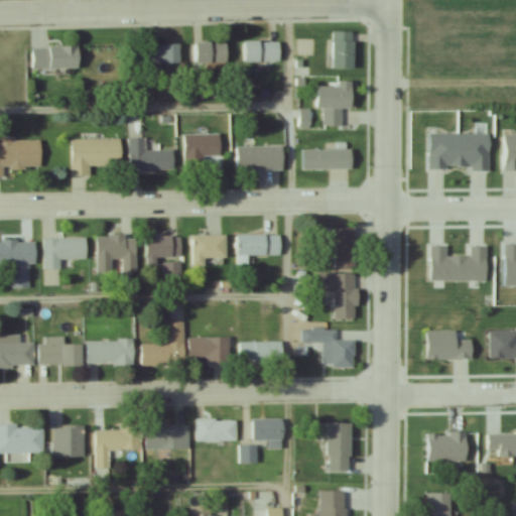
[(356,32),(334,32),(334,70),(356,70),(356,32)]
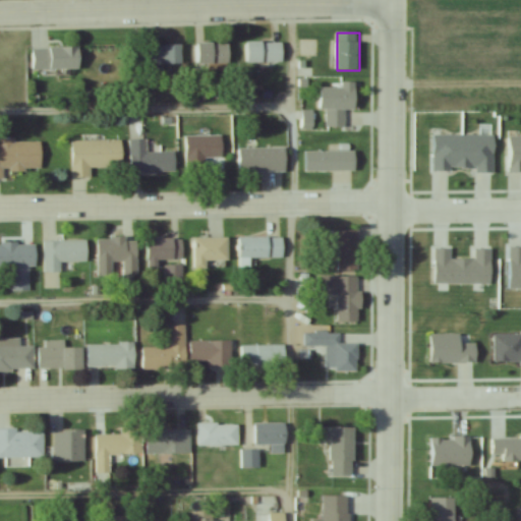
[(284,42),(248,42),(248,63),(284,63),(284,42)]
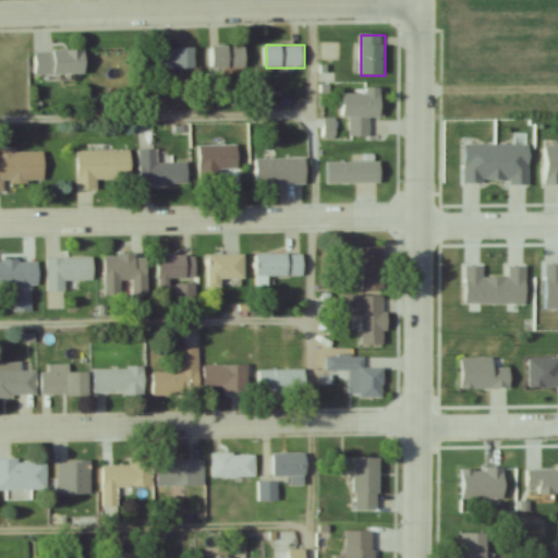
[(215,47),(215,70),(247,70),(247,47),(215,47)]
